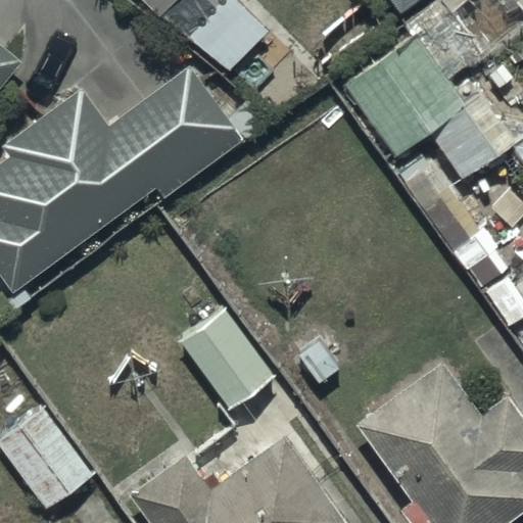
[(142,0),(160,18),(165,13),(223,73),(268,30),(239,0),(142,0)]
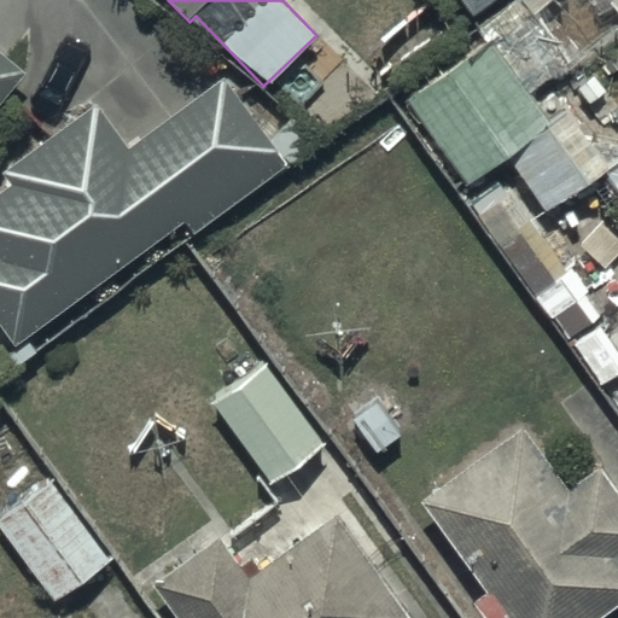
[(465,0),(477,16),(499,0),(465,0)]
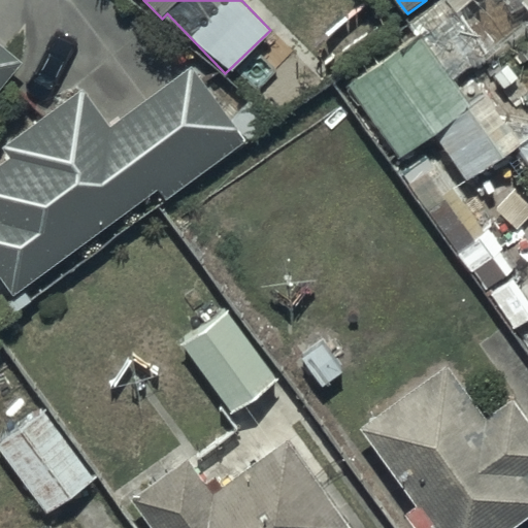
[(472,107),(418,32),(345,84),(399,159),(442,128),(449,137),(437,145),(460,176),(468,170),(471,175),(515,144),(527,163),(527,132),(517,140),(507,126),(487,97),(472,107)]
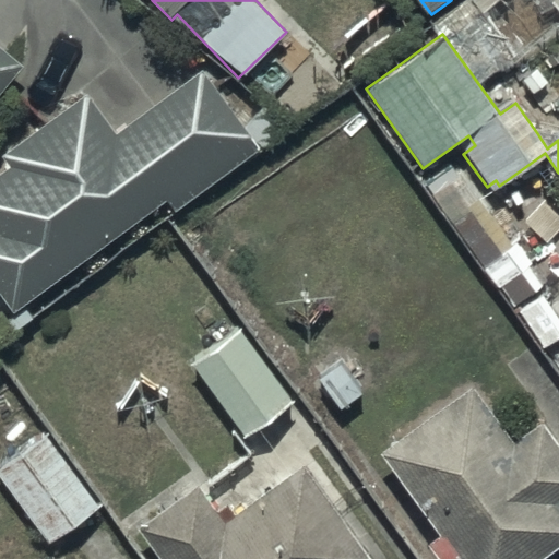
[(0,94),(24,64),(0,44),(0,94)]
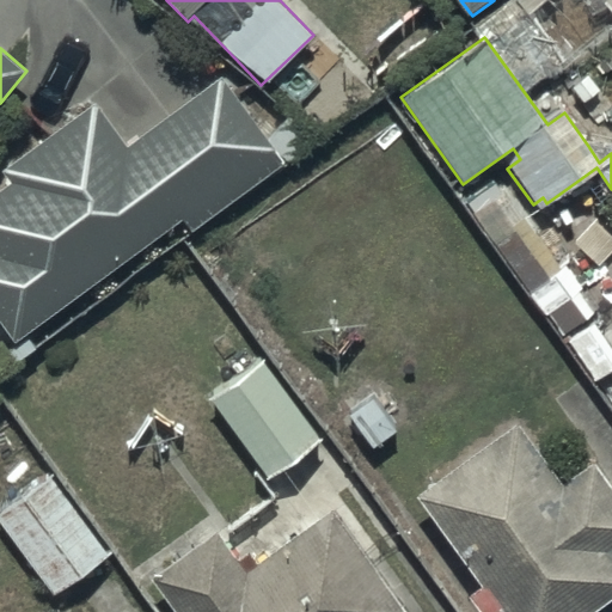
[(0,310),(23,340),(183,219),(193,232),(288,159),(225,77),(129,148),(95,103),(4,172),(12,183),(0,191),(0,310)]
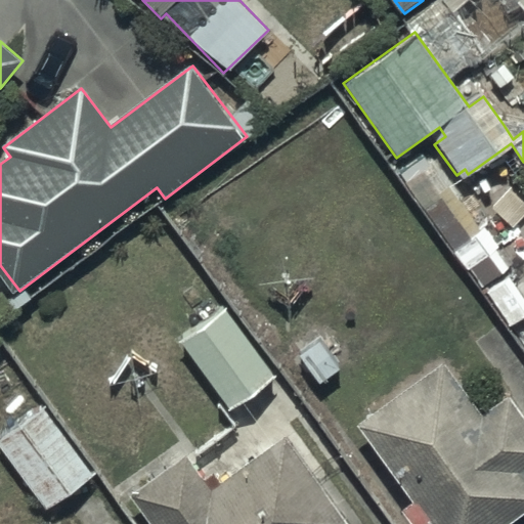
[(498,248),(431,161),(401,184),(470,271),(498,248)]
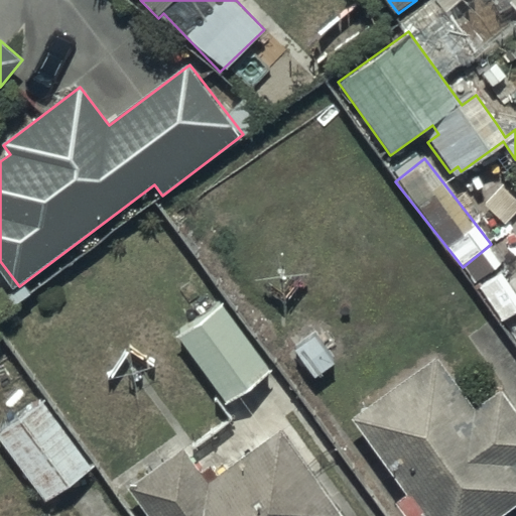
[(221,302),(176,334),(227,405),(271,374),(221,302)]
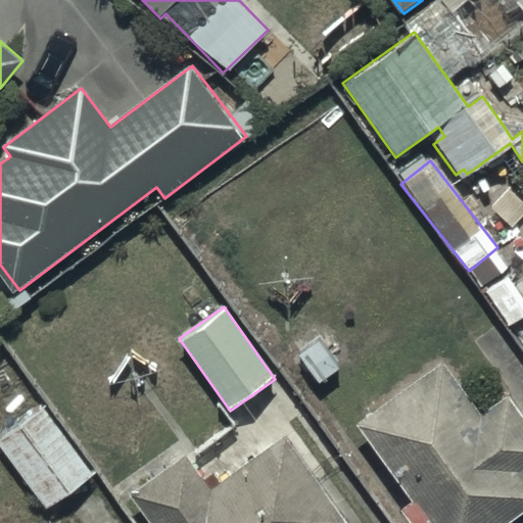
[(442,362),(357,423),(416,501),(406,508),(416,522),(433,522),(434,522),(504,522),(522,510),(522,408),(511,390),(478,413),(442,362)]
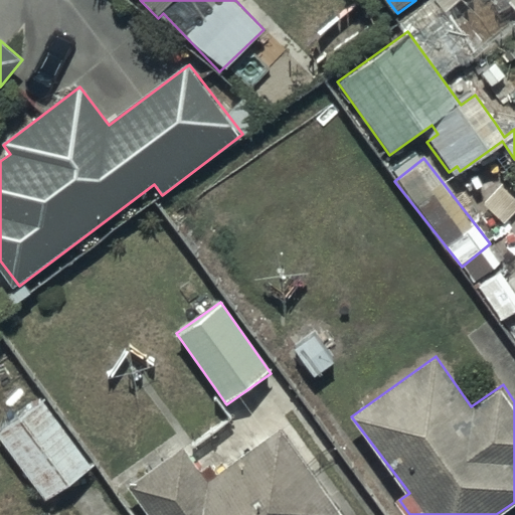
[(42,397),(0,430),(0,440),(48,502),(96,466),(42,397)]
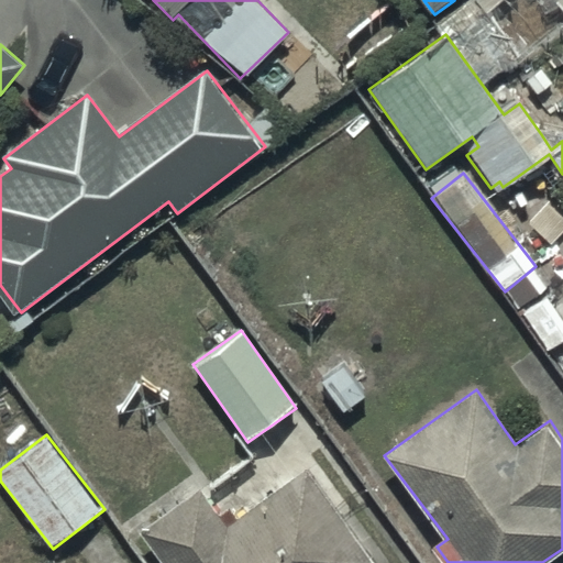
[(200,488),(141,531),(163,562),(373,562),(377,561),(310,468),(242,519),(233,507),(220,516),(200,488)]
